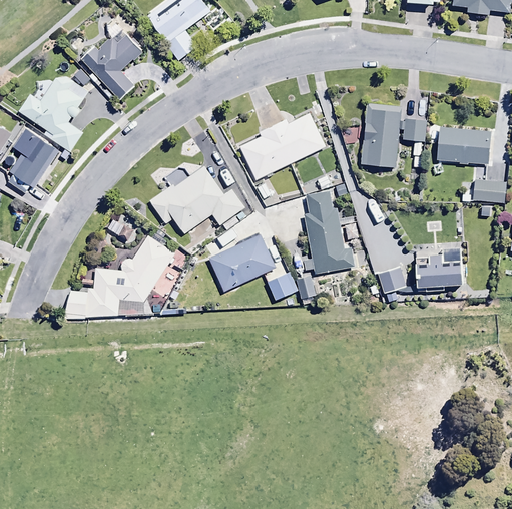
[(160,0),(158,8),(146,16),(179,61),(198,48),(185,30),(210,12),(201,0),(160,0)]
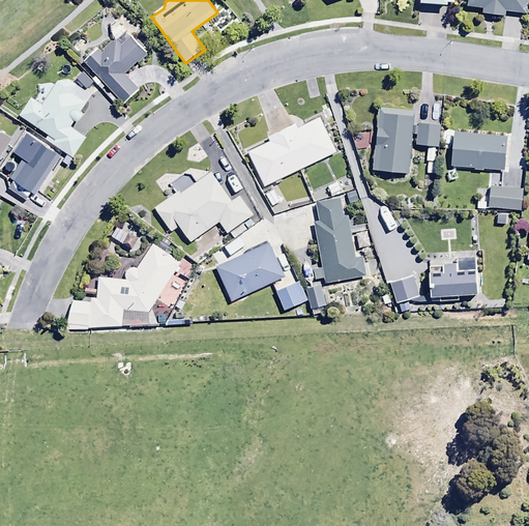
[(526,13),(527,0),(468,0),(467,7),(482,9),(482,13),(505,16),(506,11),(526,13)]
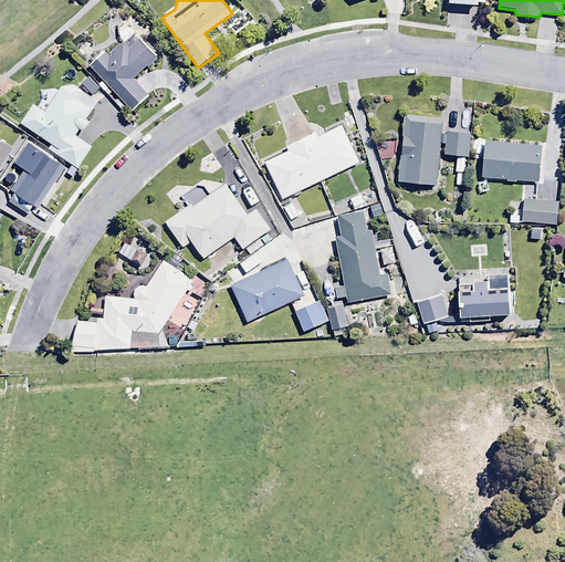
[(104,52),(90,66),(133,112),(149,96),(133,79),(156,56),(139,39),(129,49),(122,41),(107,55),(104,52)]
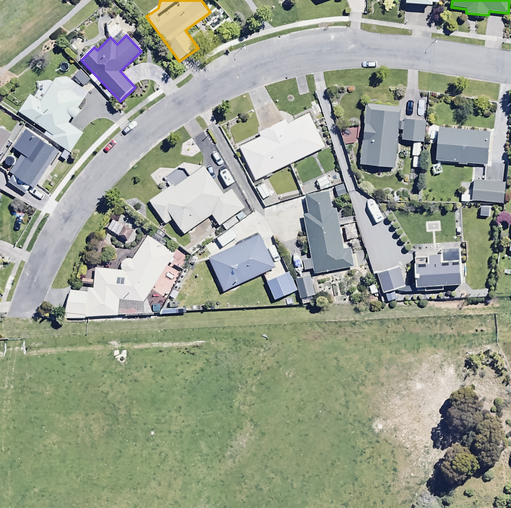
[(30,95),(18,111),(45,130),(43,134),(69,153),(83,133),(68,122),(72,116),(75,118),(81,111),(77,108),(88,93),(67,78),(60,77),(55,80),(39,102),(30,95)]
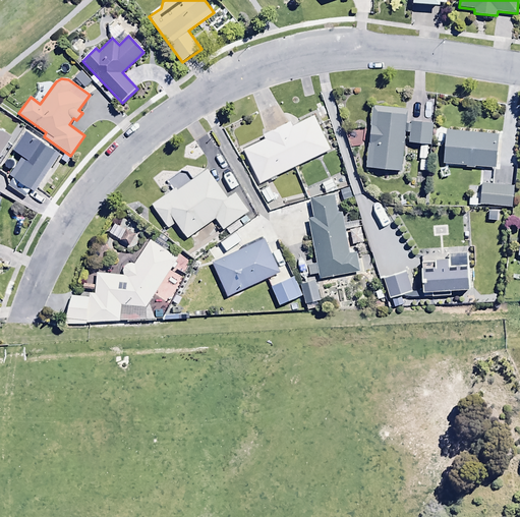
[(407,109),(372,105),(365,168),(400,171),(405,132),(409,132),(408,142),(420,144),(418,158),(420,159),(419,168),(425,169),(428,145),(430,145),(432,123),(411,119),(410,124),(406,123),(407,109)]
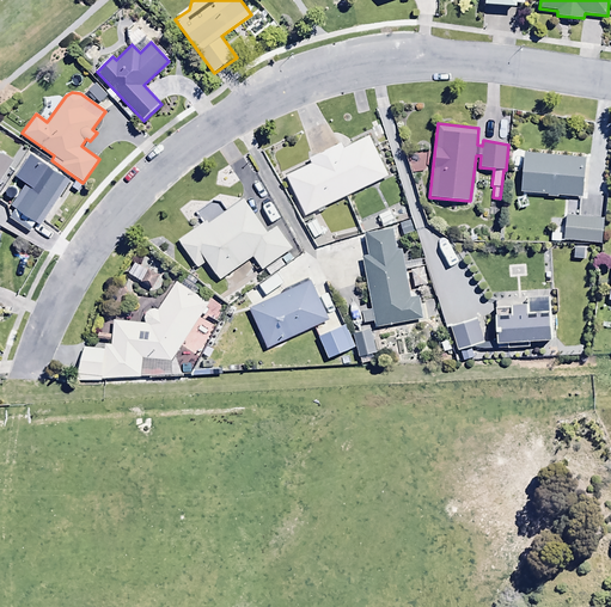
[(287,175),(305,214),(389,176),(371,135),(343,147),(341,143),(309,158),(311,164),(287,175)]
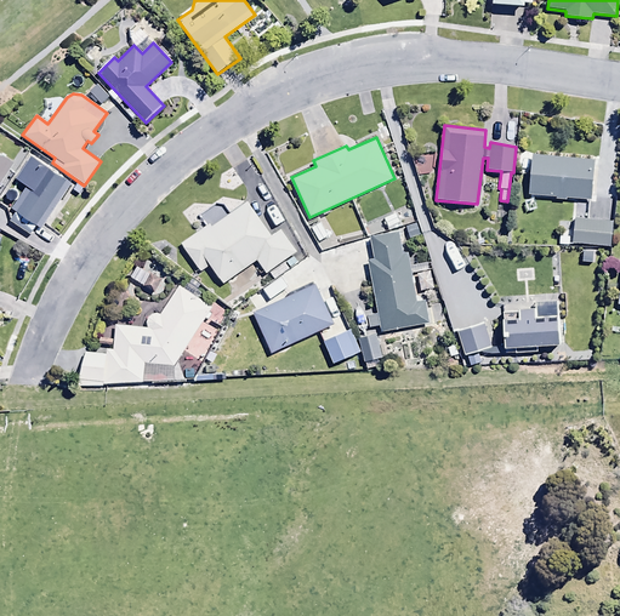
[(0,183),(13,164),(0,154),(0,183)]
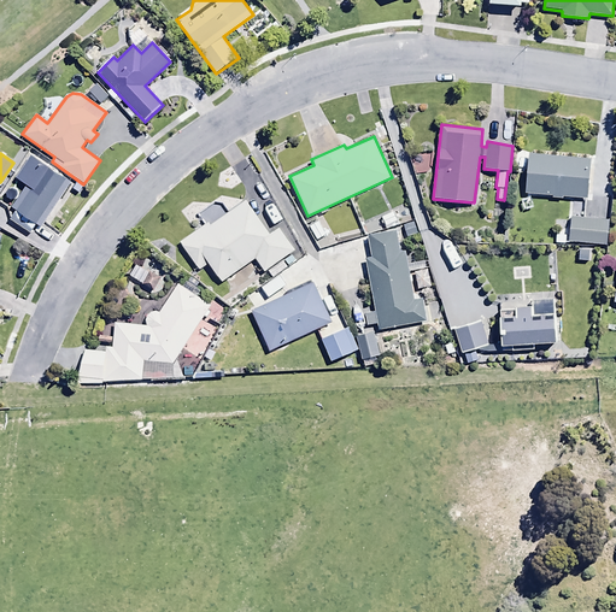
[(590,159),(528,154),(526,193),(587,198),(590,159)]
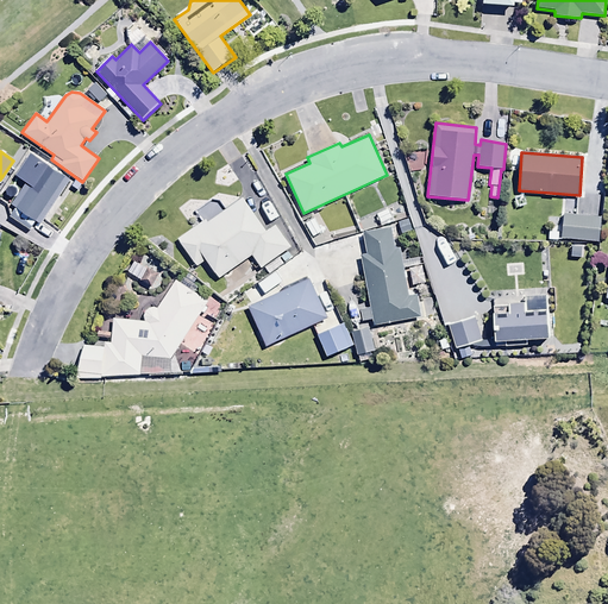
[(70,180),(41,161),(11,205),(14,207),(10,215),(30,230),(36,220),(42,224),(70,180)]
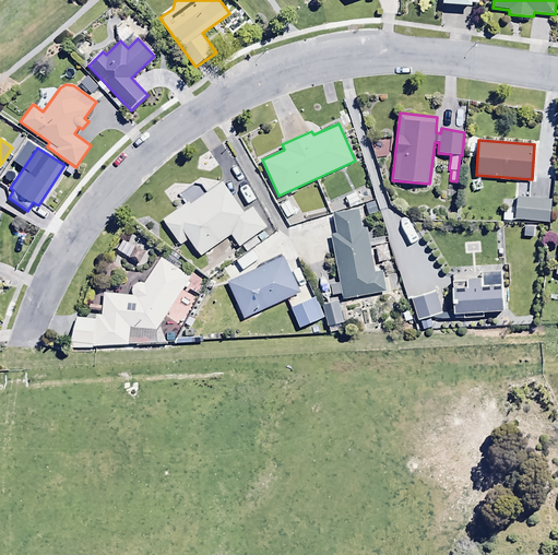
[(185,202),(162,217),(180,244),(189,238),(200,256),(230,234),(239,246),(242,244),(247,251),(260,241),(256,235),(268,226),(252,205),(244,211),(223,181),(206,193),(198,180),(178,195),(185,202)]
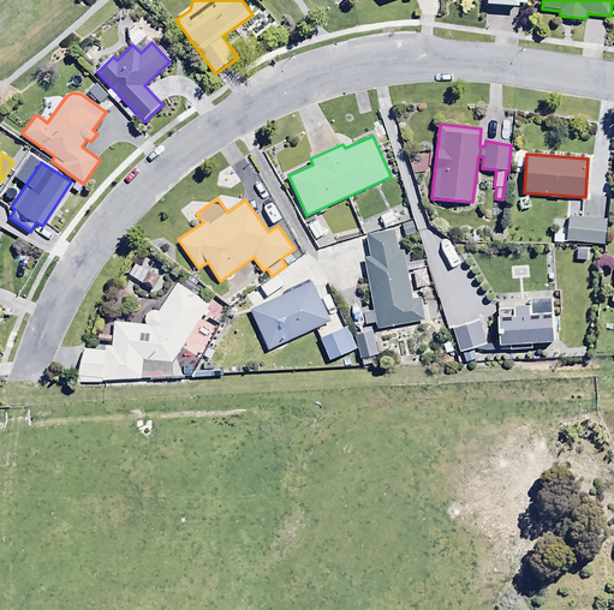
[(606,219),(568,216),(567,240),(604,244),(606,219)]
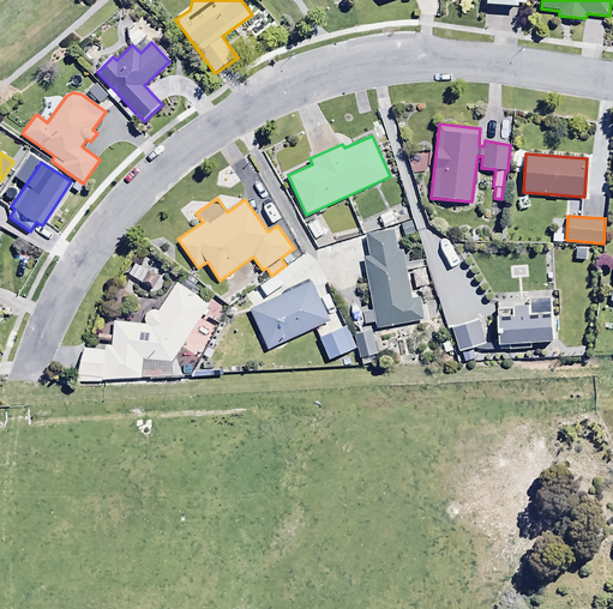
[(370,255),(364,257),(373,307),(362,309),(365,323),(376,320),(377,326),(424,318),(419,295),(412,297),(402,247),(397,248),(394,230),(366,235),(370,255)]
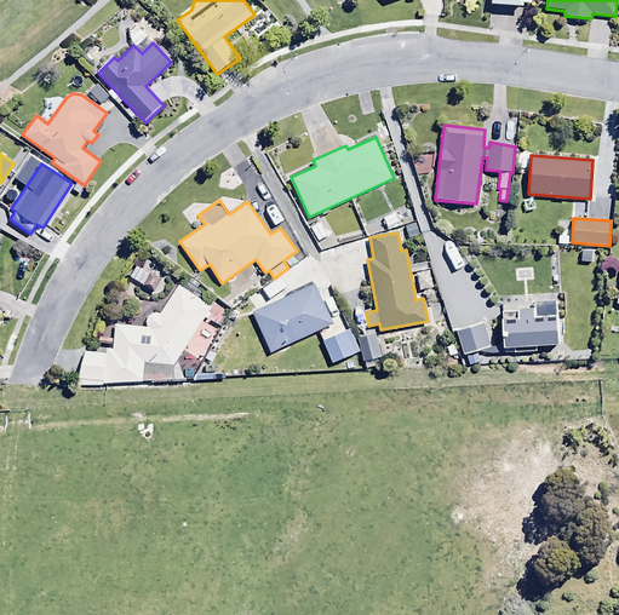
[(138,252),(125,272),(155,292),(165,276),(158,271),(161,266),(138,252)]
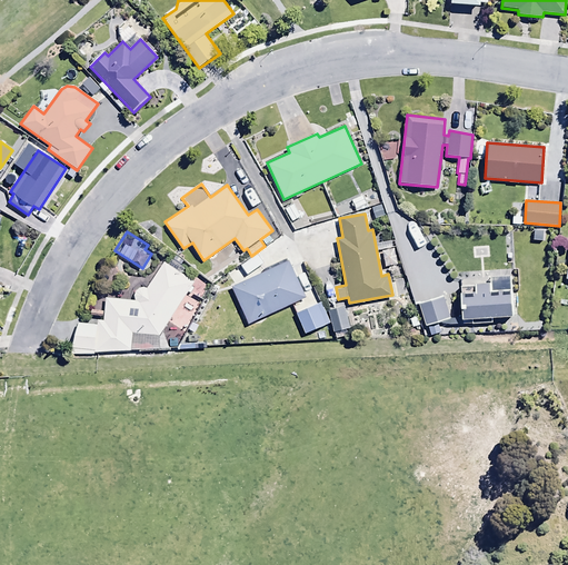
[(394,247),(382,249),(386,265),(397,263),(394,247)]
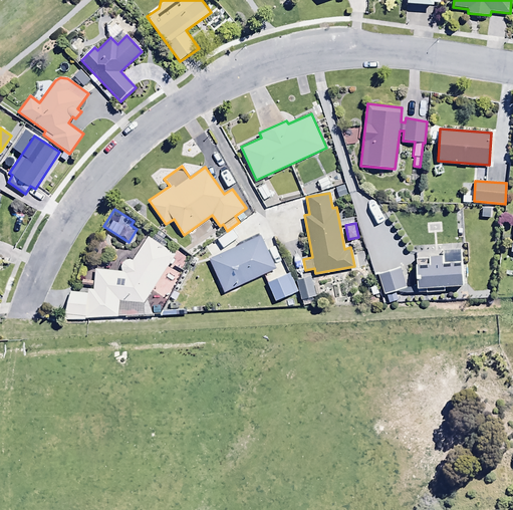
[(230,248),(209,258),(224,291),(276,268),(262,235),(240,245),(239,242),(230,246),(230,248)]
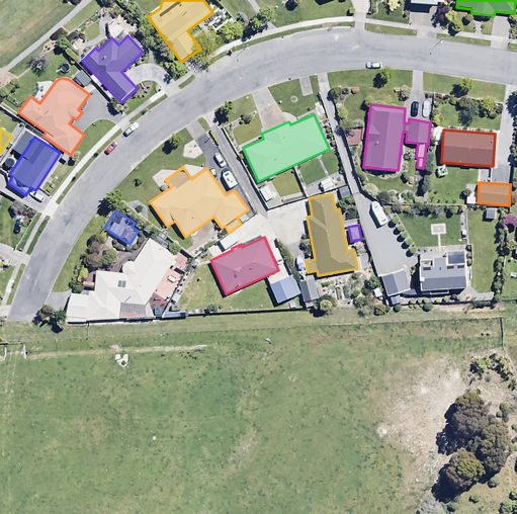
[(71,294),(65,322),(119,318),(119,303),(147,304),(177,256),(150,238),(134,262),(128,261),(123,264),(122,268),(123,273),(97,271),(95,291),(90,291),(89,295),(71,294)]
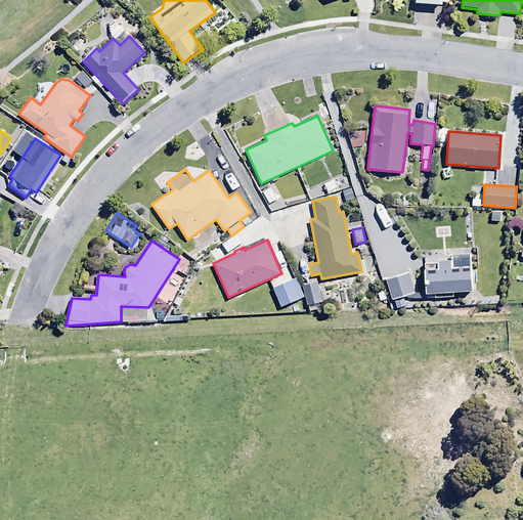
[(473,268),(471,269),(470,255),(450,256),(450,260),(438,261),(438,263),(426,264),(427,294),(435,294),(435,297),(454,296),(454,294),(474,293),(473,268)]
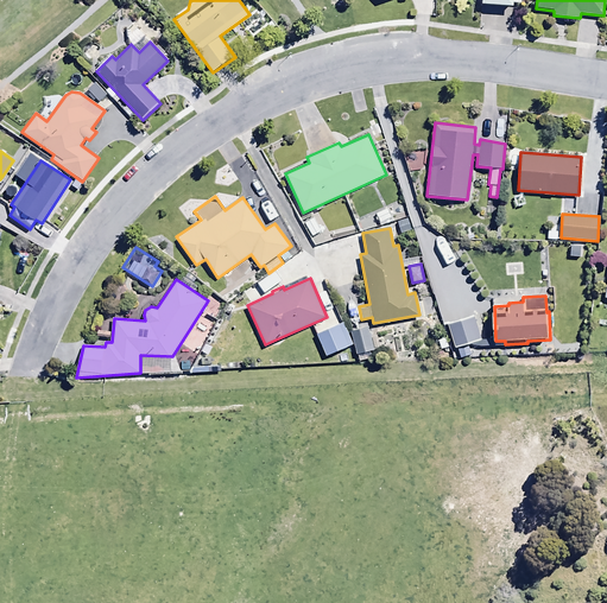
[(472,315),(448,323),(456,348),(481,338),(472,315)]
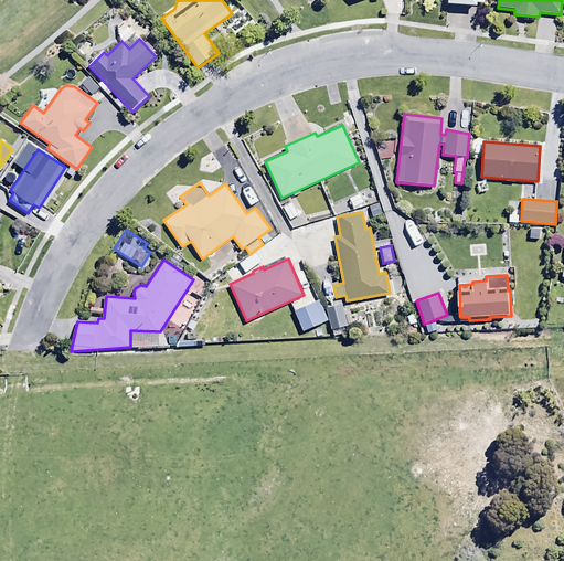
[(316,302),(295,311),(304,332),(326,323),(316,302)]
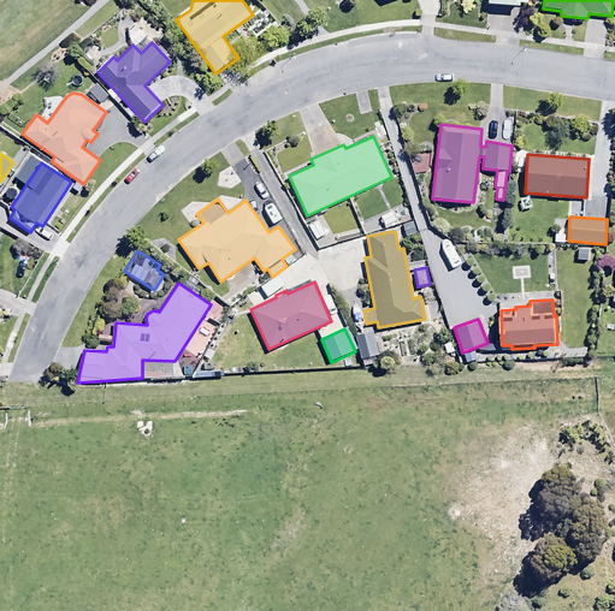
[(372,331),(356,336),(364,360),(379,355),(372,331)]
